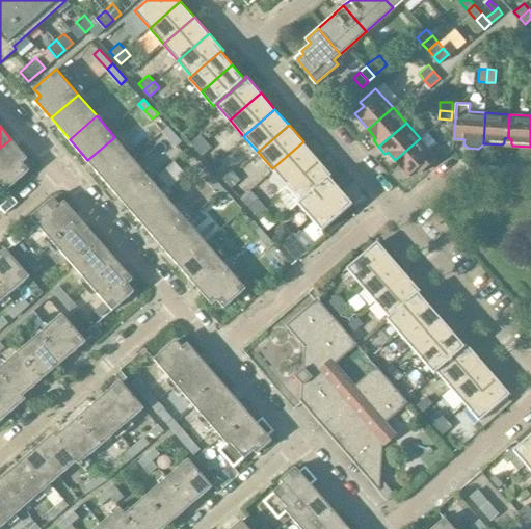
[(182,140),(168,126),(162,131),(176,146),(182,140)]
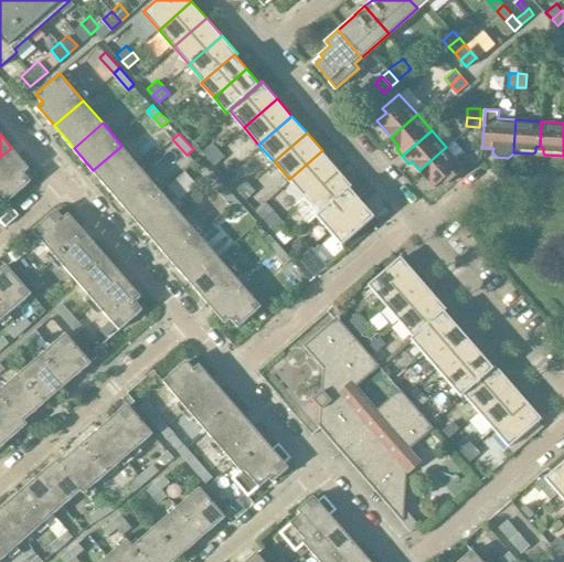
[(209,157),(219,148),(213,141),(203,150),(209,157)]
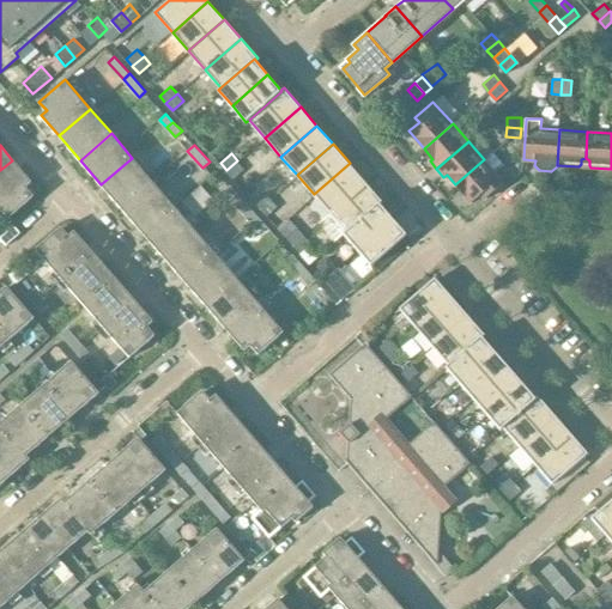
[(121,207),(152,181),(132,158),(101,184),(121,207)]
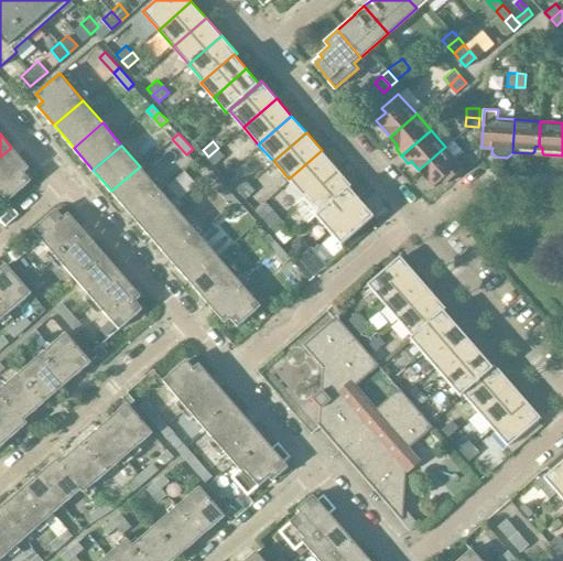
[(463,168),(445,147),(419,170),(433,186),(443,177),(446,182),(463,168)]
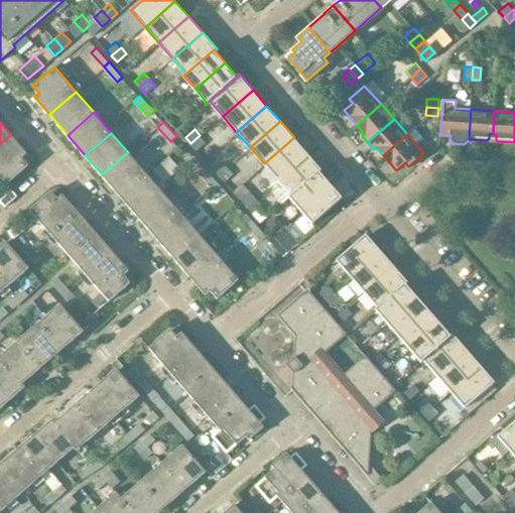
[(28,164),(21,157),(26,152),(10,135),(0,143),(0,174),(7,183),(28,164)]
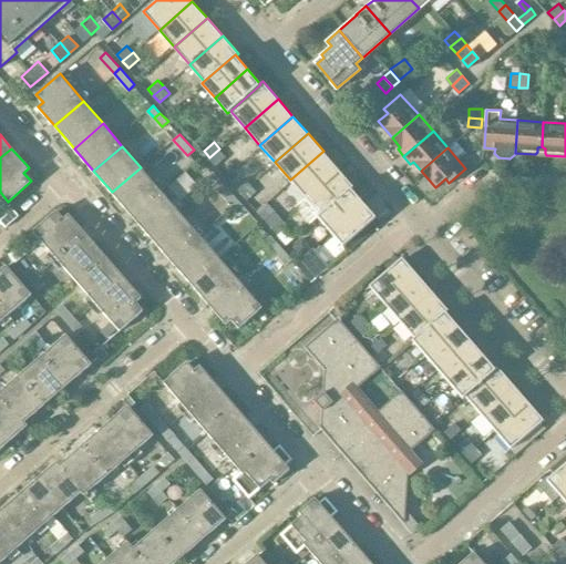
[(216,164),(226,155),(219,149),(209,157),(216,164)]
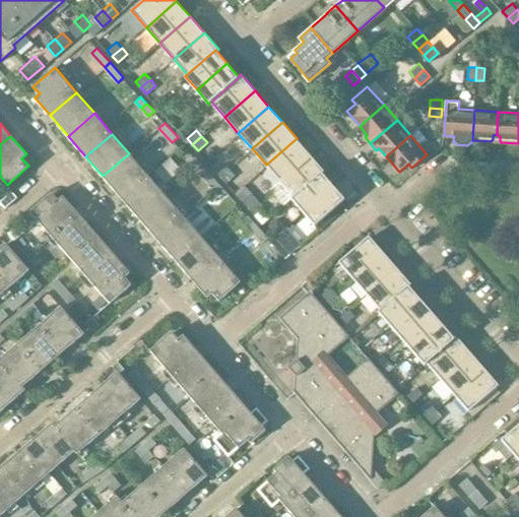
[(279,181),(310,154),(297,138),(266,165),(279,181)]
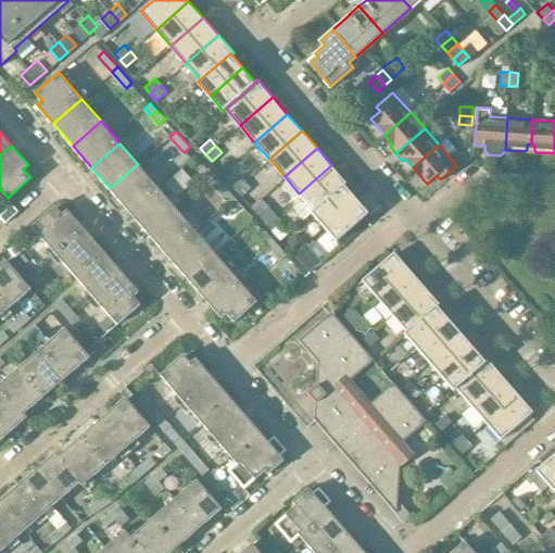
[(130,212),(159,187),(138,164),(110,188),(130,212)]
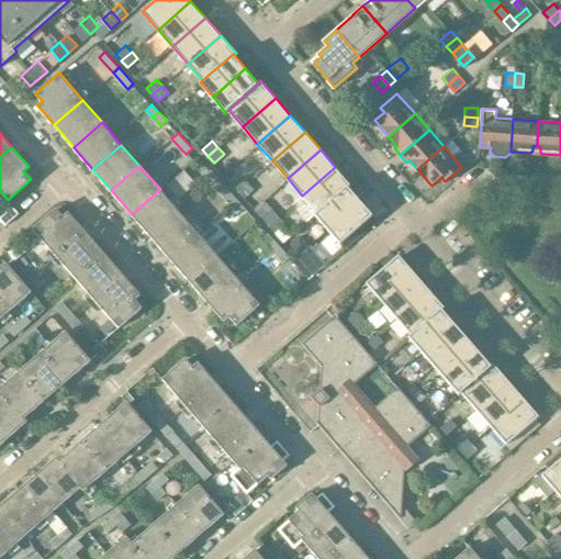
[(317,212),(347,186),(348,187),(350,185),(335,167),(302,196),(317,212)]
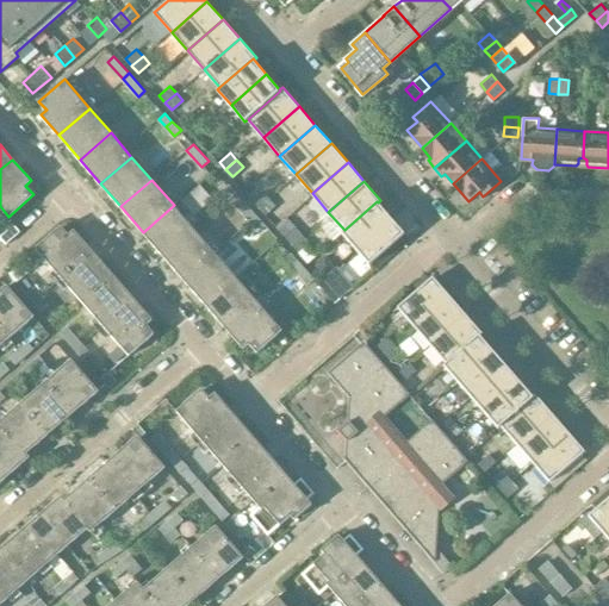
[(236,192),(229,183),(222,189),(230,198),(236,192)]
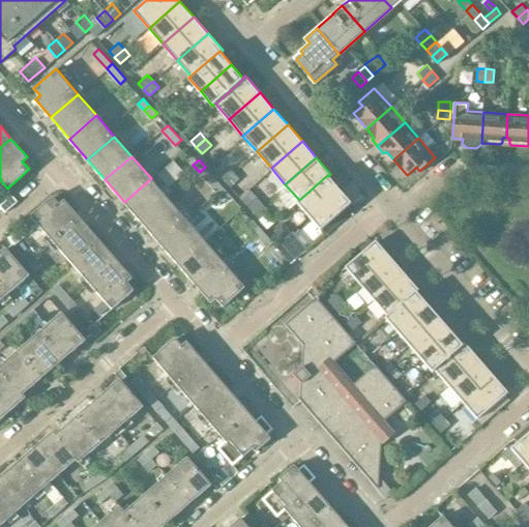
[(174,160),(158,173),(169,185),(184,172),(174,160)]
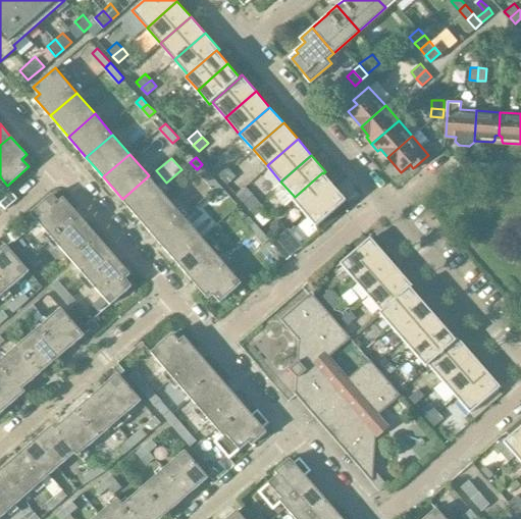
[(221,176),(230,168),(225,162),(216,170),(221,176)]
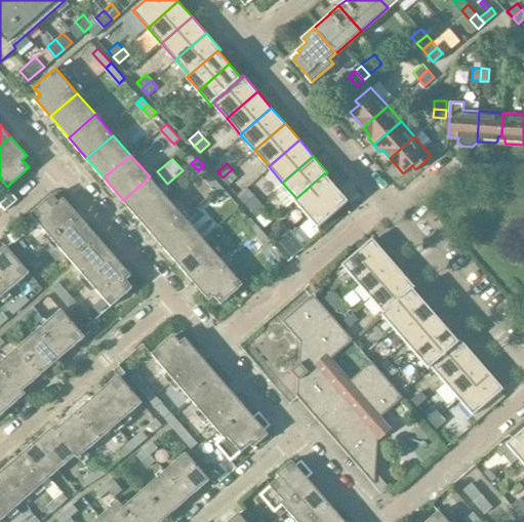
[(229,184),(238,175),(232,169),(223,177),(229,184)]
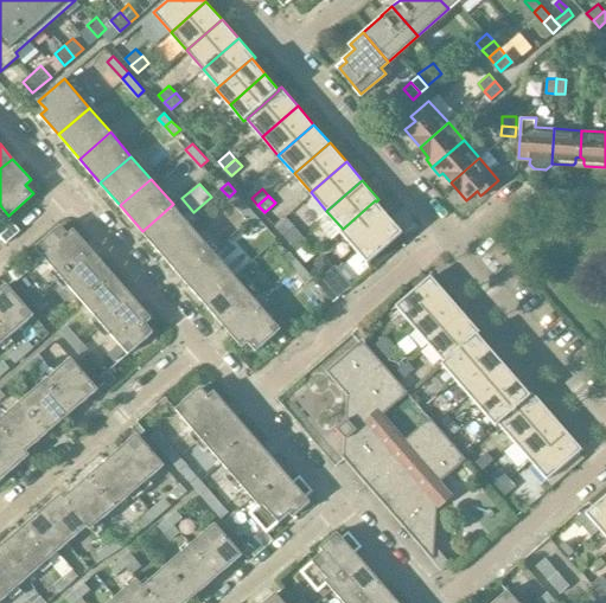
[(256,215),(241,197),(234,203),(249,220),(256,215)]
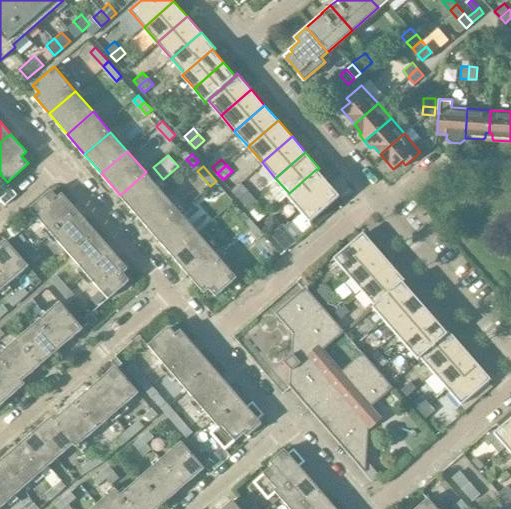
[(298,208),(328,182),(317,170),(316,169),(289,193),(286,195),(298,208)]
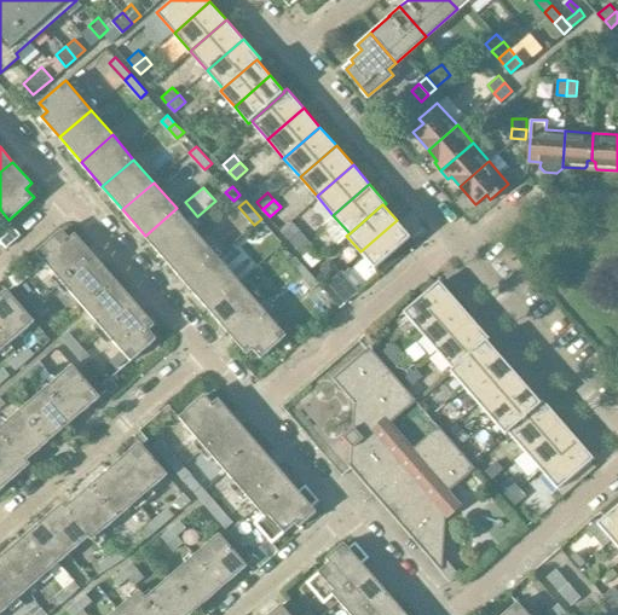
[(166,259),(197,232),(177,208),(145,236),(166,259)]
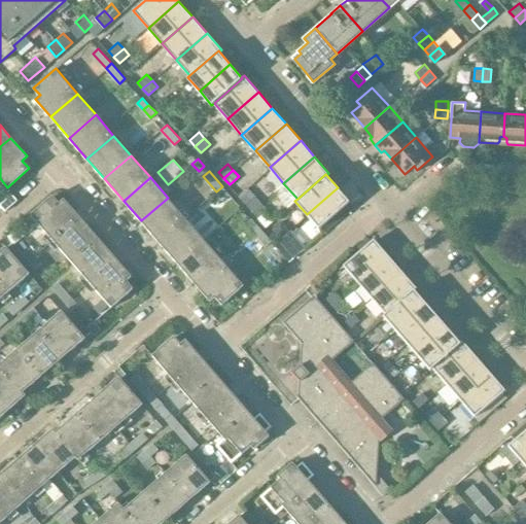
[(229,194),(222,186),(216,191),(223,199),(229,194)]
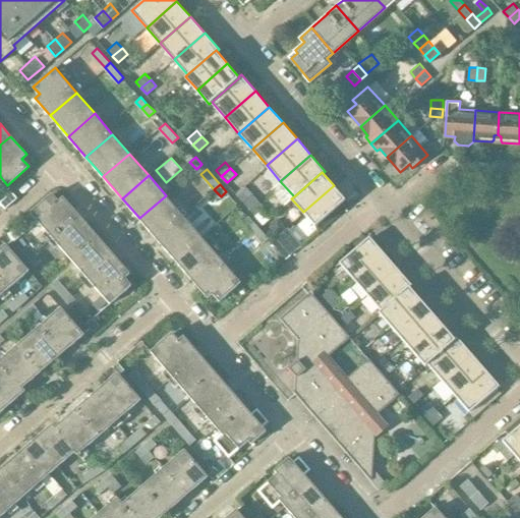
[(315,226),(346,199),(334,185),(303,212),(315,226)]
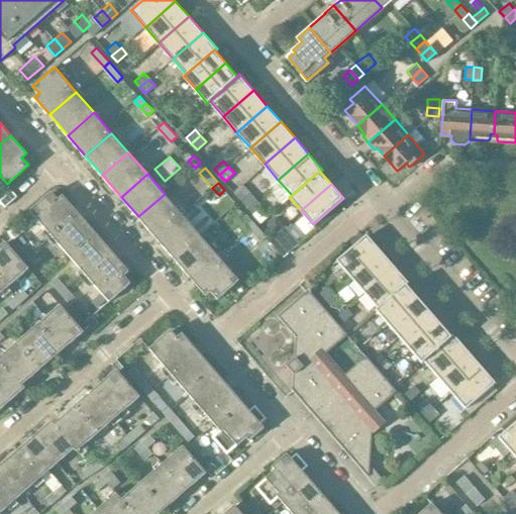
[(52,235),(78,212),(63,195),(59,199),(52,192),(30,210),(52,235)]
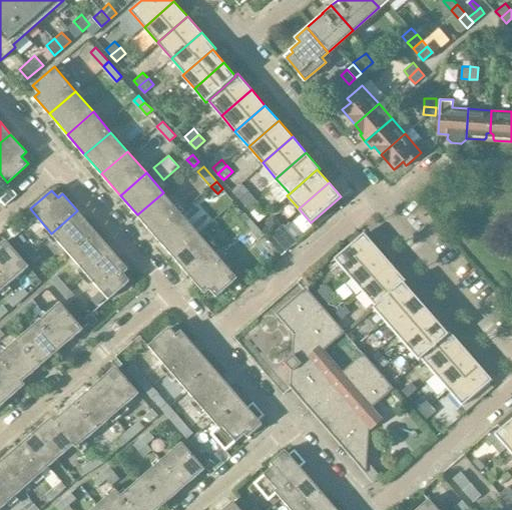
[(245,204),(254,196),(249,190),(240,198),(245,204)]
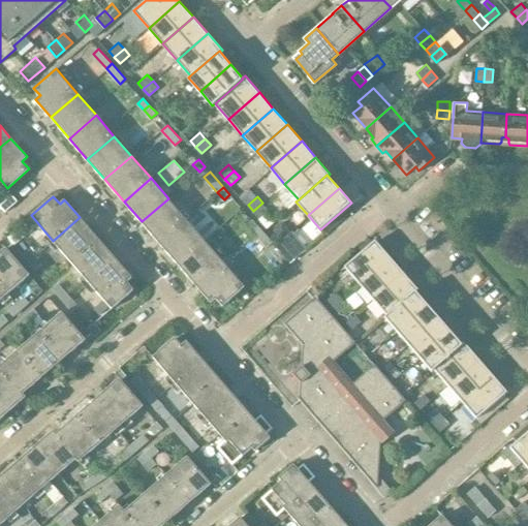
[(186,219),(168,198),(142,221),(159,242),(186,219)]
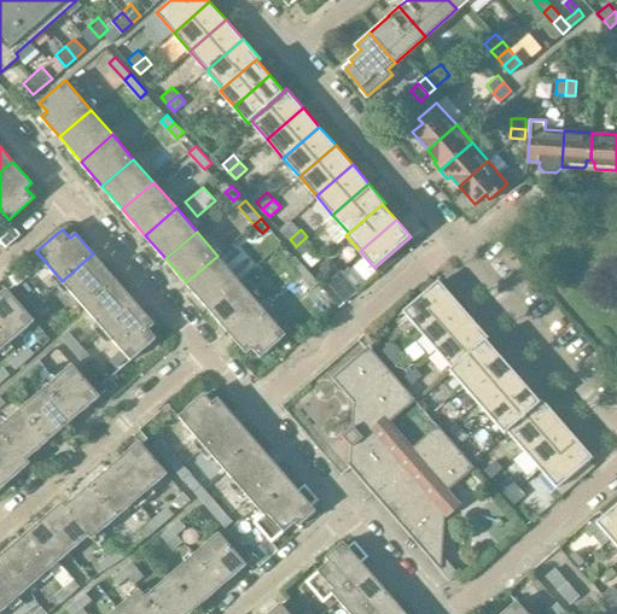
[(303,255),(314,244),(307,237),(296,246),(303,255)]
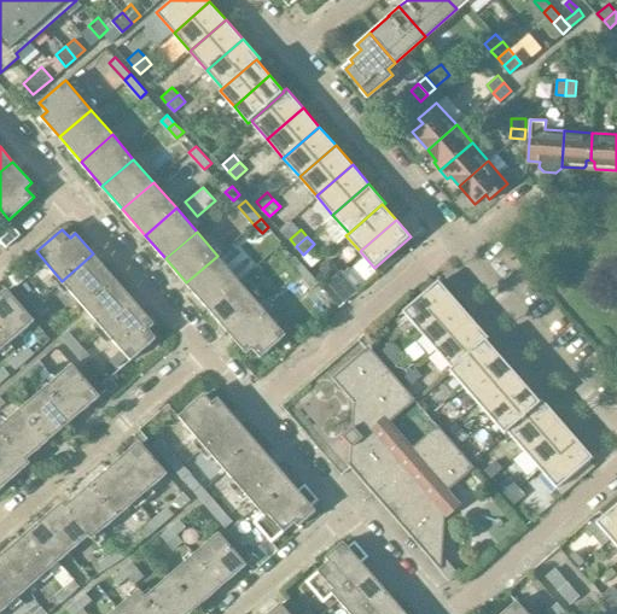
[(82,304),(114,276),(93,253),(62,281),(82,304)]
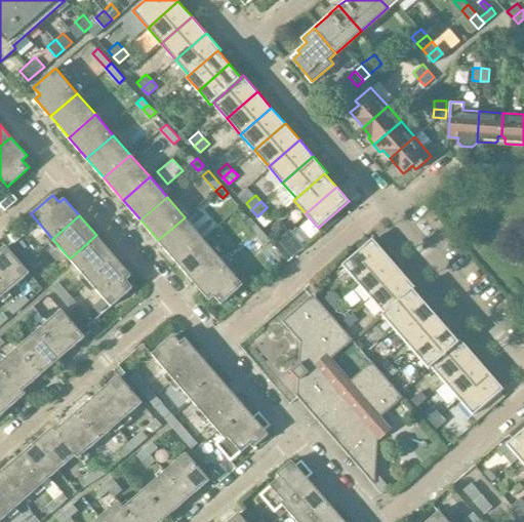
[(176,261),(202,238),(185,217),(158,240),(176,261)]
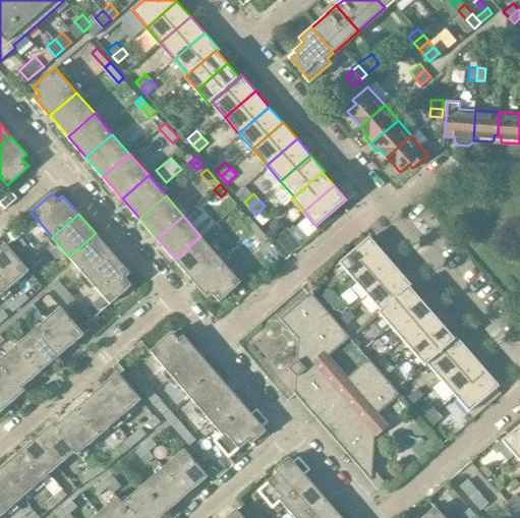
[(256,225),(248,216),(243,221),(251,230),(256,225)]
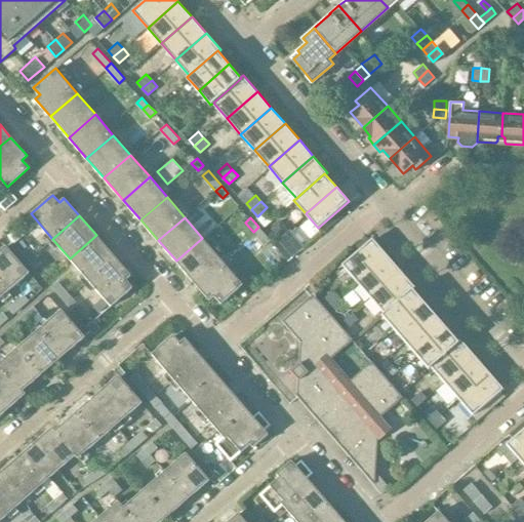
[(271,239),(258,227),(253,232),(265,244),(271,239)]
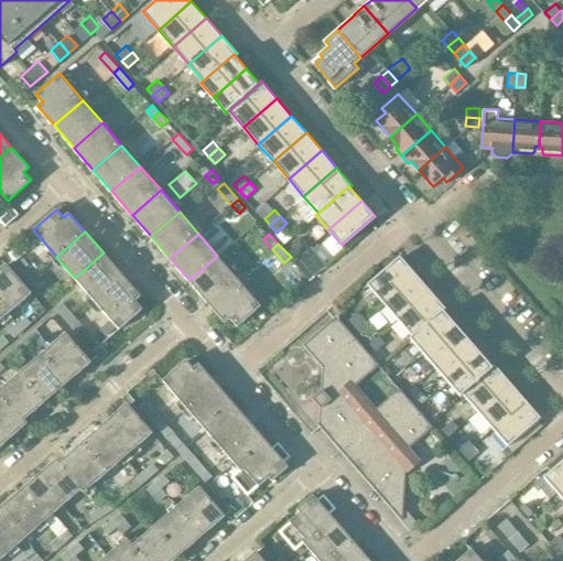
[(96,302),(125,278),(104,252),(75,278),(96,302)]
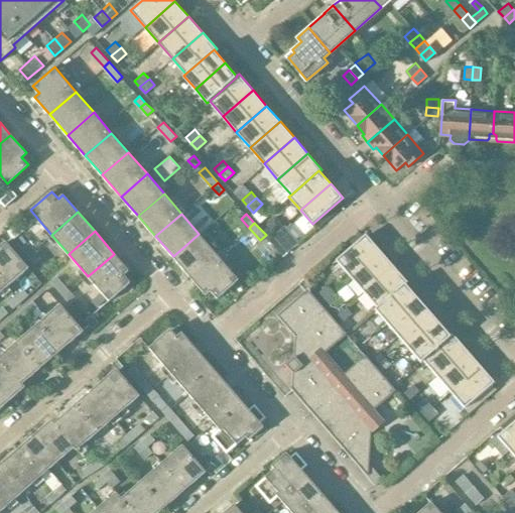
[(191,277),(217,254),(199,234),(173,256),(191,277)]
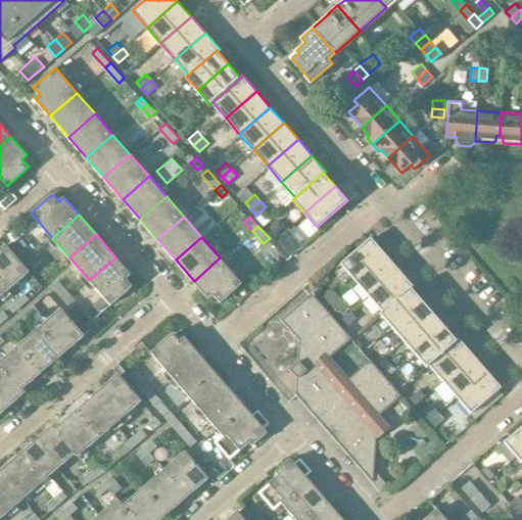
[(354,279),(385,252),(371,237),(341,263),(354,279)]
